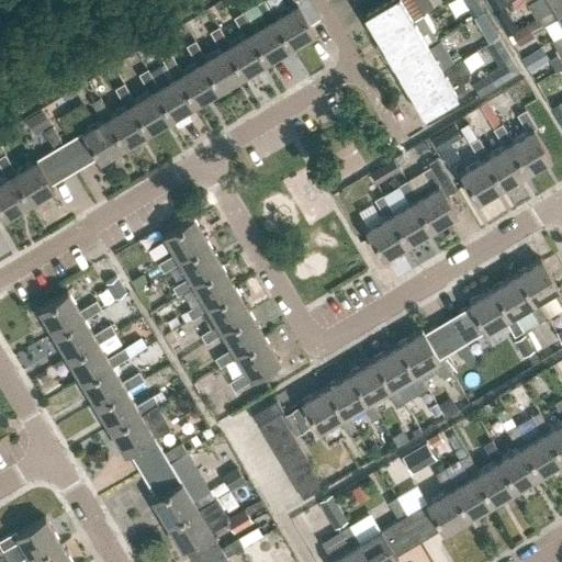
[(270,18),(274,15),(265,0),(261,0),(256,4),(266,21),(250,30),(246,32),(262,60),(288,46),(270,18)]
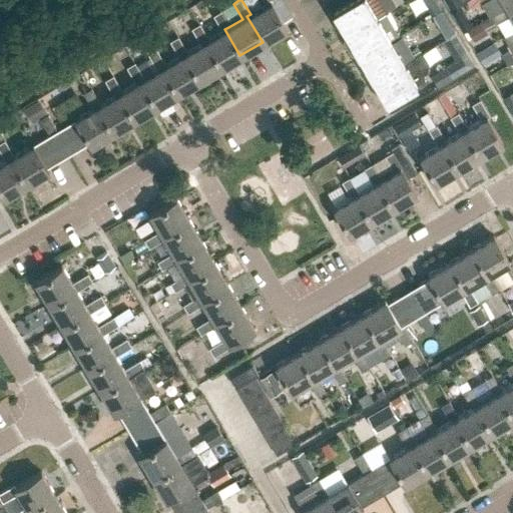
[(260,0),(264,6),(250,14),(246,16),(263,42),(285,28),(270,4),(273,2),(272,0),(260,0)]
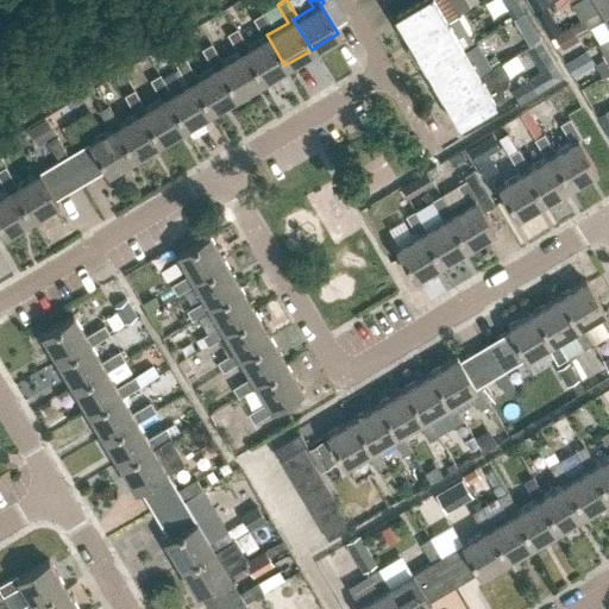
[(420,0),(395,16),(410,42),(446,20),(446,22),(457,14),(457,13),(466,8),(460,0),(420,0)]
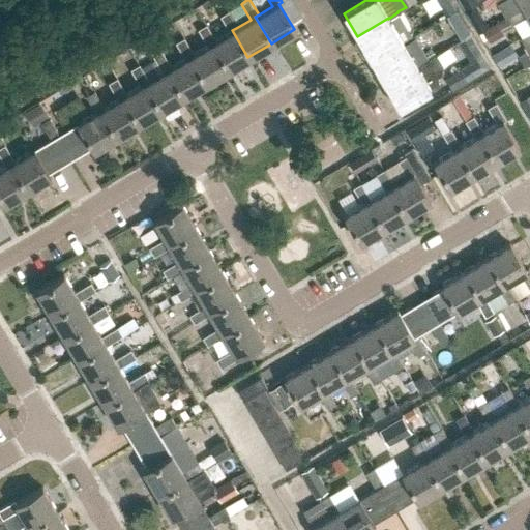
[(435,0),(445,17),(455,10),(448,0),(435,0)]
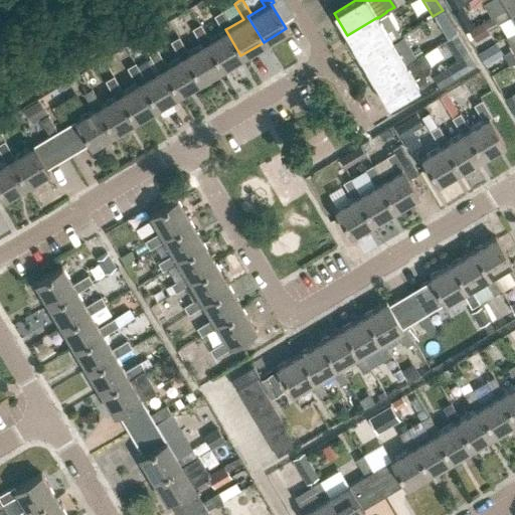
[(445,0),(451,9),(466,0),(465,0),(445,0)]
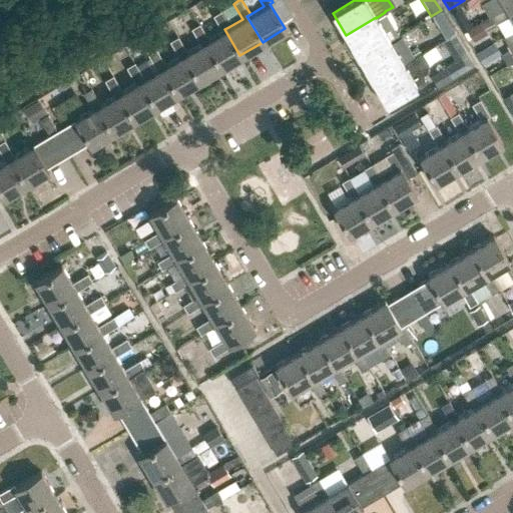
[(512,0),(479,0),(481,1),(489,15),(504,6),(506,9),(512,4),(512,0)]
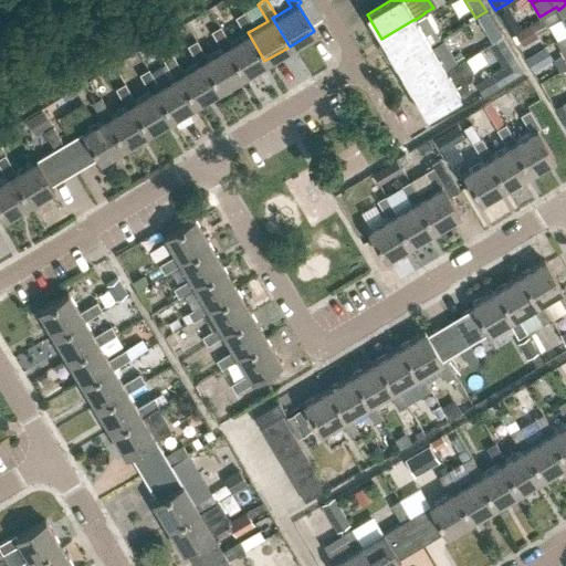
[(565,4),(558,10),(556,7),(540,17),(540,18),(545,25),(562,16),(565,22),(565,4)]
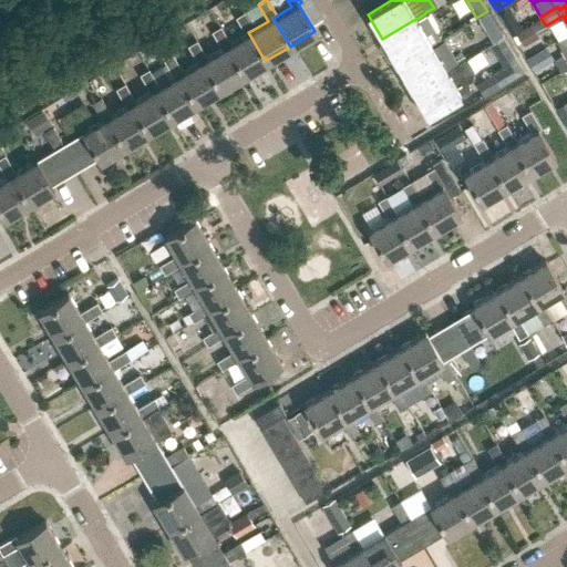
[(507,6),(497,12),(504,23),(514,18),(507,6)]
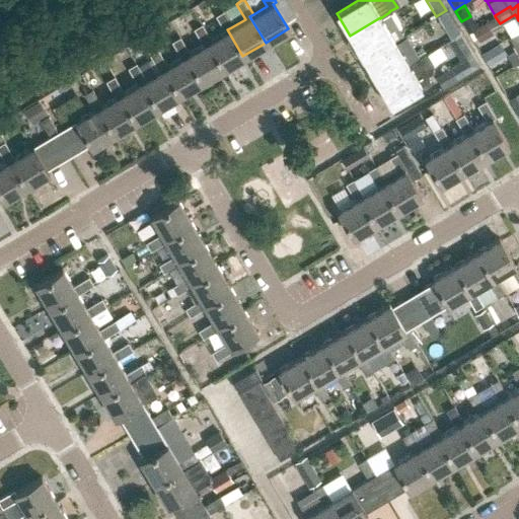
[(433,17),(447,41),(460,33),(446,10),(436,16),(433,17)]
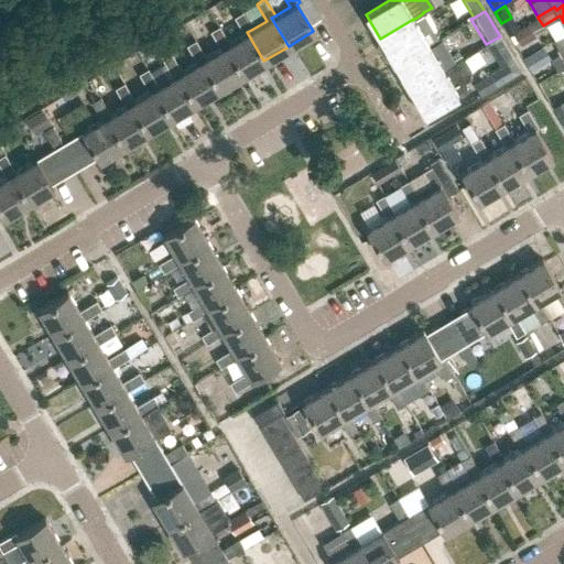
[(247,32),(251,30),(241,13),(232,19),(242,35),(227,44),(224,46),(240,75),(263,61),(247,32)]
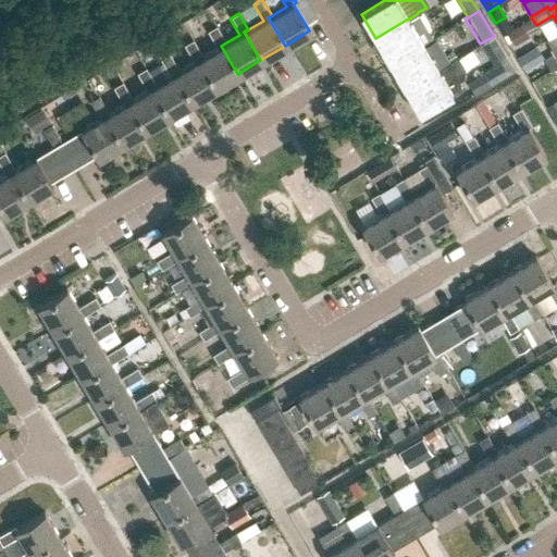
[(408,19),(375,38),(391,64),(423,45),(422,42),(432,37),(428,29),(430,28),(421,13),(419,14),(418,13),(408,20),(408,19)]
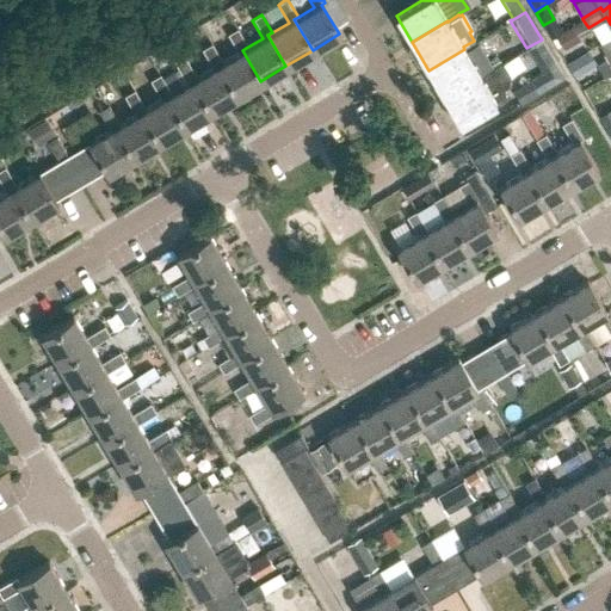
[(590,30),(588,28),(582,19),(573,25),(580,37),(590,30)]
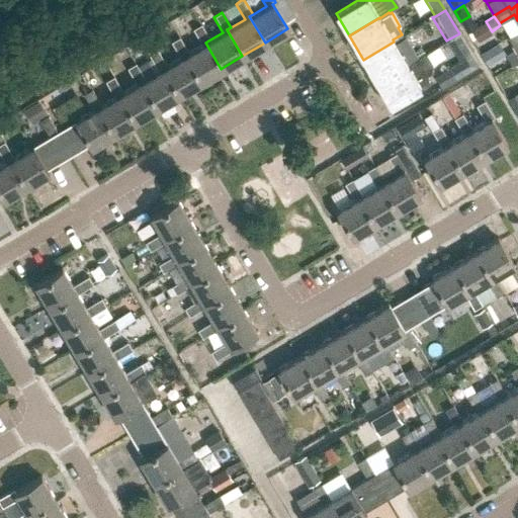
[(493,33),(492,31),(486,21),(470,30),(478,42),(493,33)]
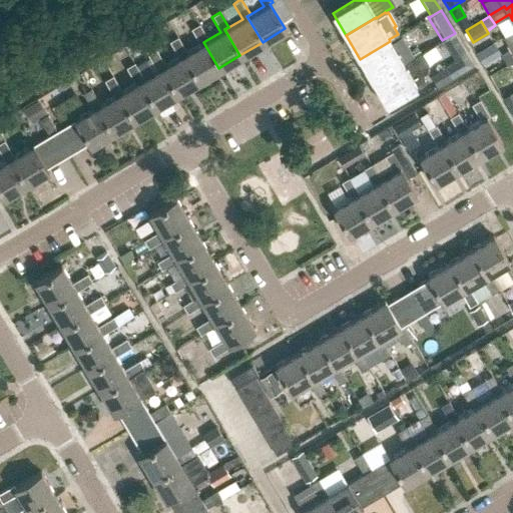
[(203,42),(206,40),(197,25),(190,29),(199,44),(185,52),(181,55),(197,81),(218,68),(203,42)]
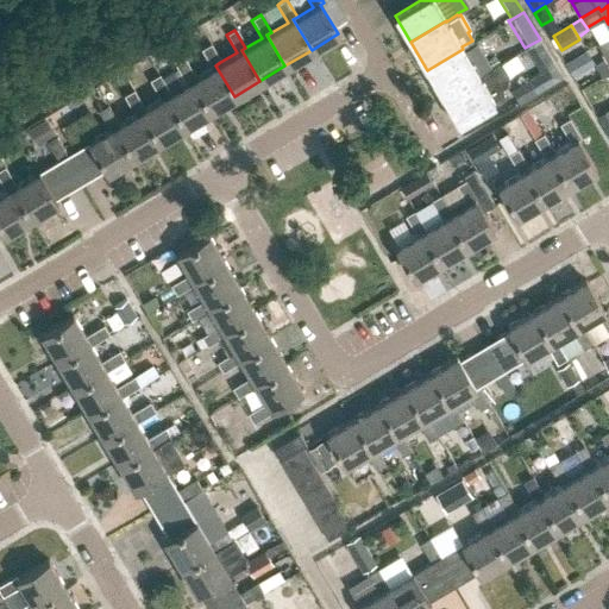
[(608,36),(596,44),(602,54),(608,48),(608,36)]
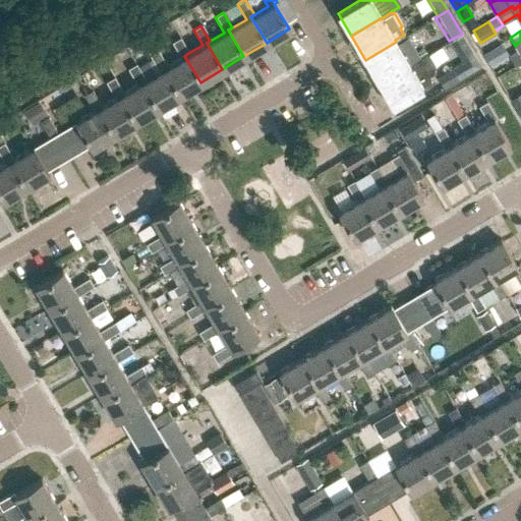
[(184,56),(188,53),(179,39),(171,43),(180,58),(166,67),(163,69),(178,95),(200,82),(184,56)]
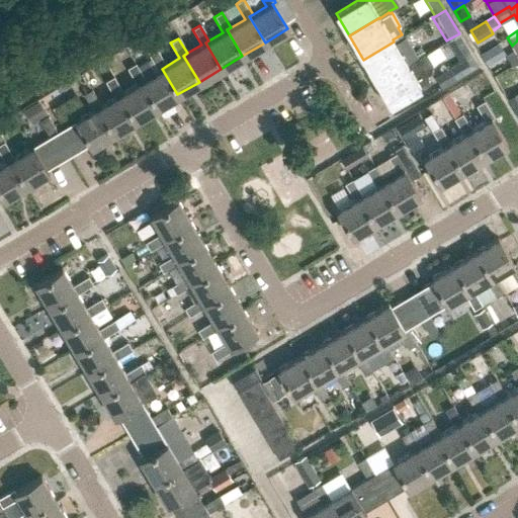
[(479,66),(462,39),(451,47),(460,61),(449,68),(456,79),(479,66)]
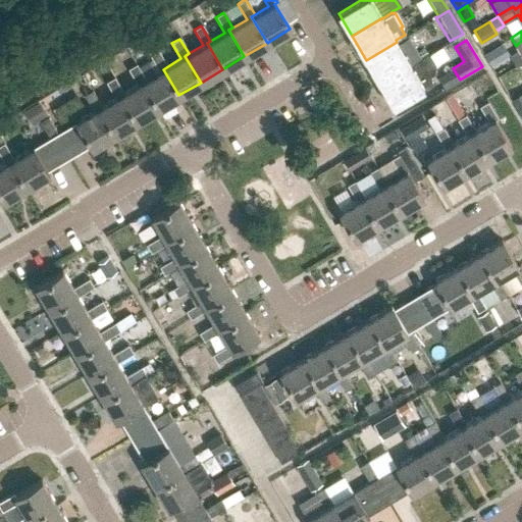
[(397,42),(366,60),(379,83),(410,64),(397,42)]
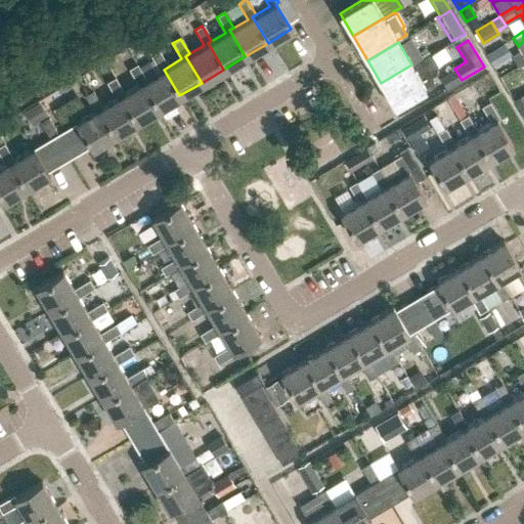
[(411,64),(381,83),(395,106),(435,83),(431,76),(436,73),(441,70),(438,63),(449,56),(444,47),(422,60),(412,66),(411,64)]
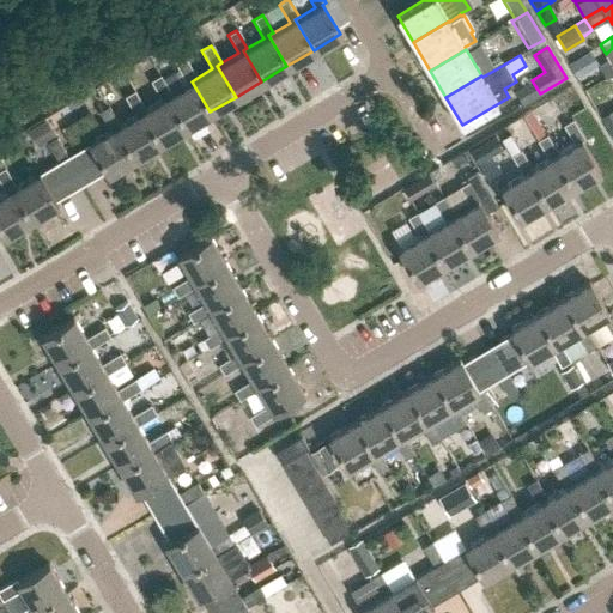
[(576,78),(592,68),(584,56),(569,65),(576,78)]
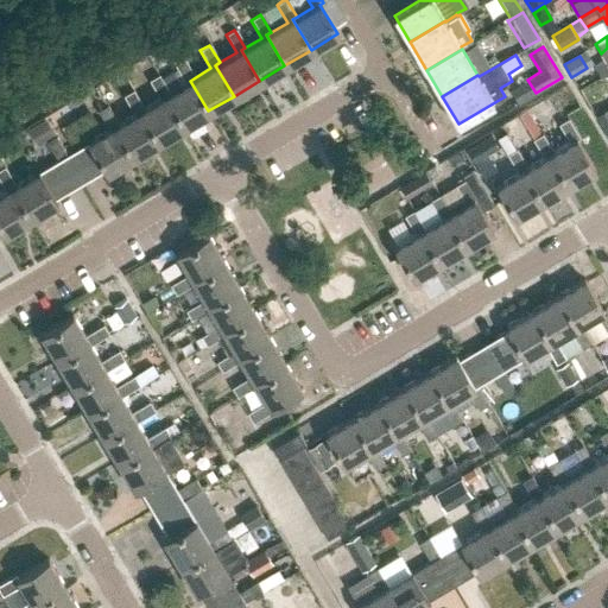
[(190,81),(194,78),(183,59),(175,65),(185,83),(169,93),(165,95),(183,126),(208,111),(190,81)]
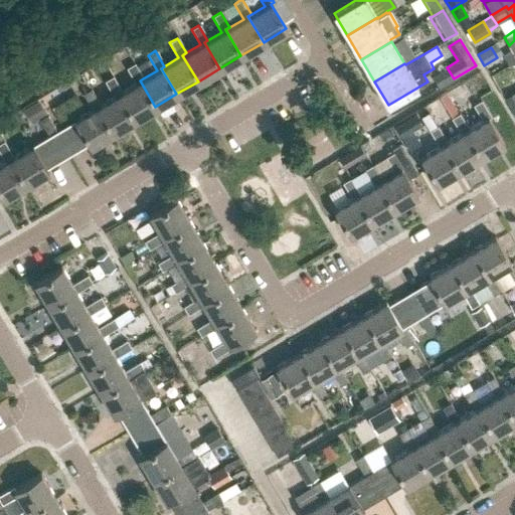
[(140,80),(143,78),(134,63),(126,68),(135,83),(122,92),(117,95),(132,121),(155,107),(140,80)]
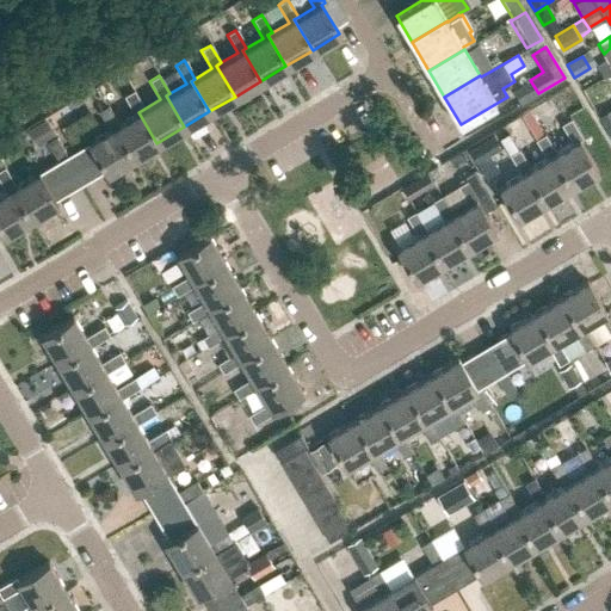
[(139,112),(144,109),(134,90),(123,97),(134,115),(118,124),(113,127),(131,158),(156,143),(139,112)]
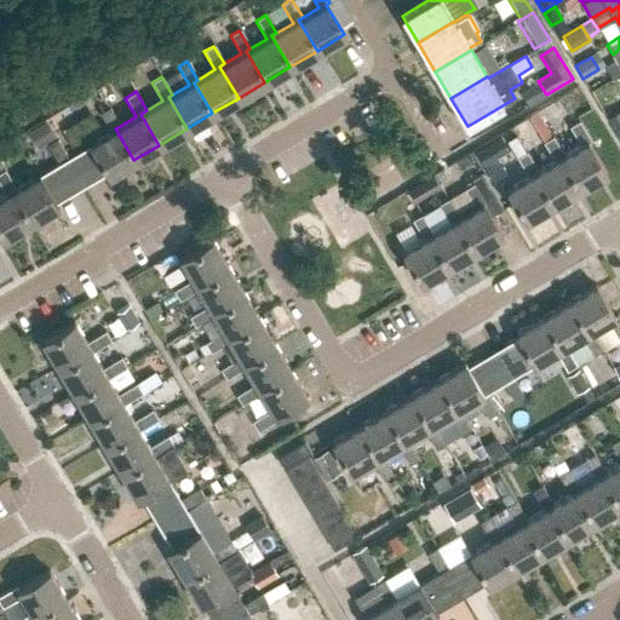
[(107,177),(133,160),(115,128),(120,126),(109,107),(98,114),(109,132),(68,158),(63,160),(79,188),(104,172),(107,177)]
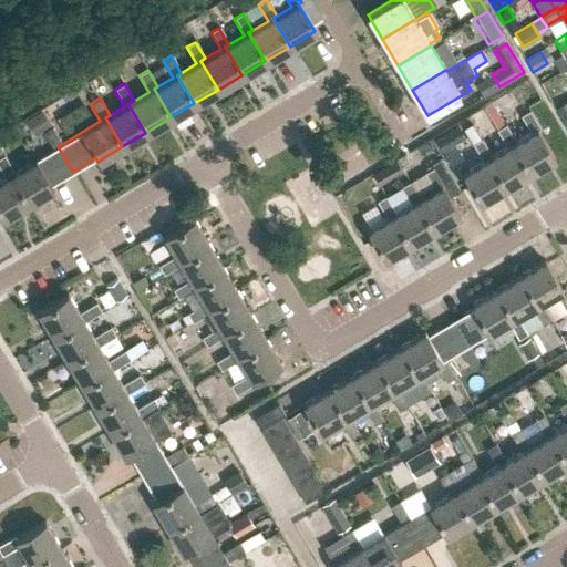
[(554,157),(537,130),(540,129),(529,110),(521,115),(531,133),(515,142),(512,144),(529,172),(554,157)]
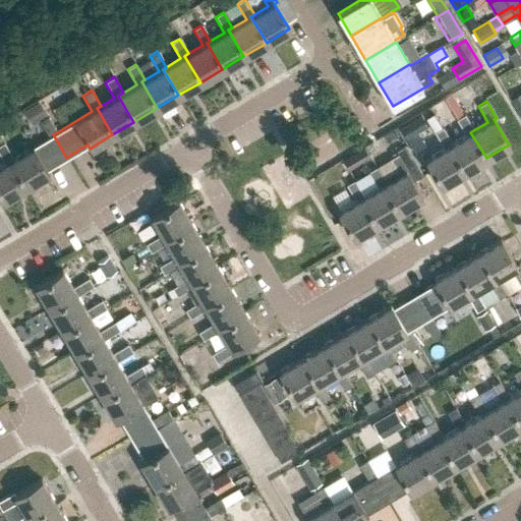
[(32,124),(47,115),(39,102),(23,110),(32,124)]
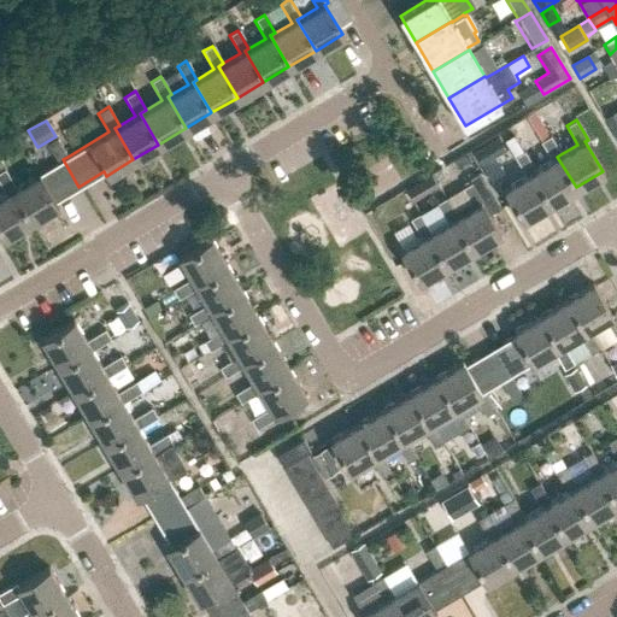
[(557,157),(560,154),(550,135),(540,141),(551,159),(535,170),(530,172),(550,204),(576,187),(557,157)]
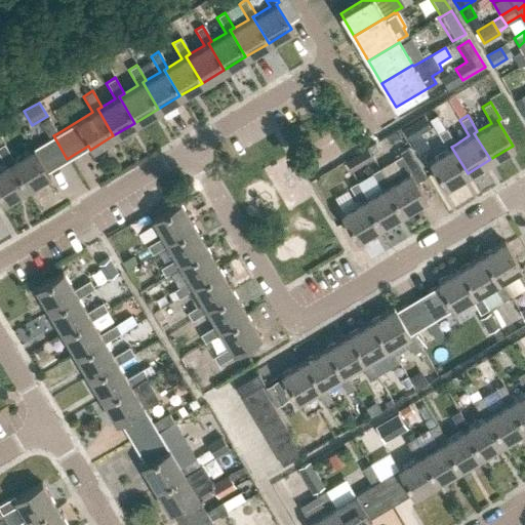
[(45,171),(67,159),(53,135),(57,133),(48,117),(40,122),(49,137),(12,160),(9,162),(25,189),(47,175),(45,171)]
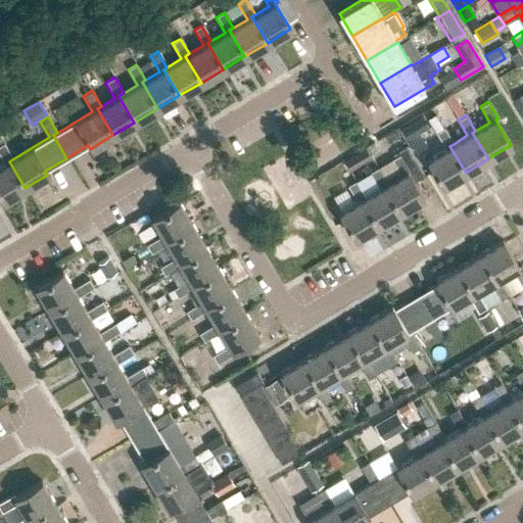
[(419,140),(429,134),(423,123),(412,129),(419,140)]
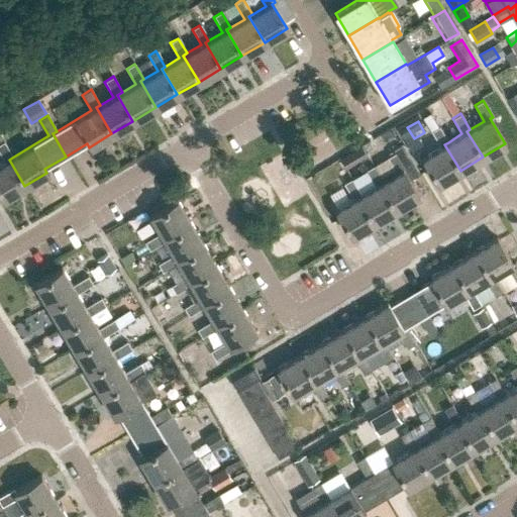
[(402,144),(402,143),(392,126),(377,135),(388,152),(402,144)]
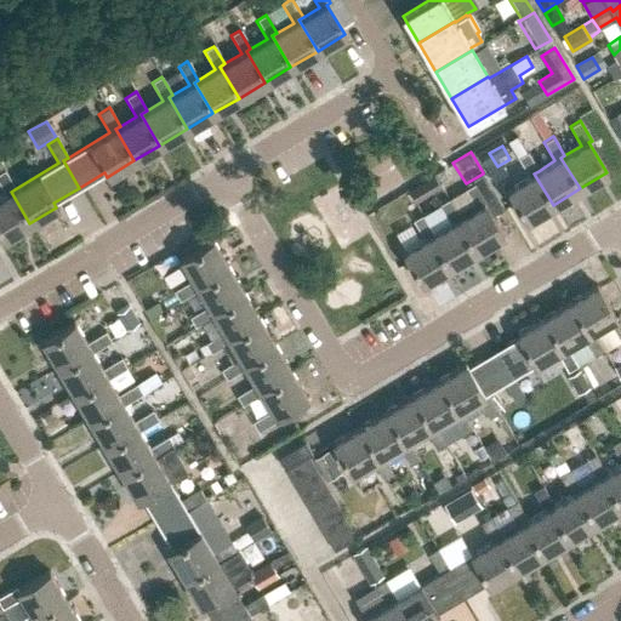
[(534,174),(539,171),(528,152),(518,158),(529,176),(508,188),(507,189),(527,221),(528,221),(528,220),(553,205),(534,174)]
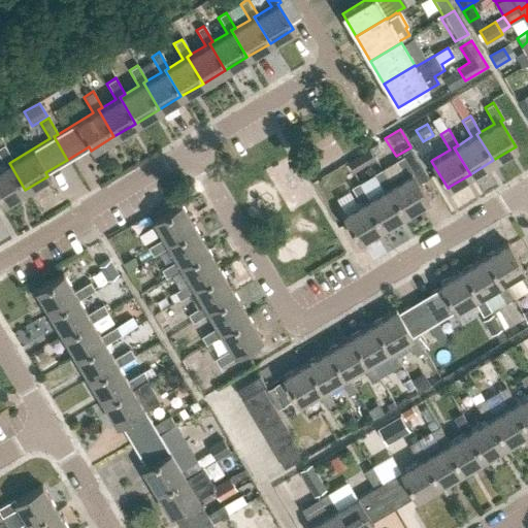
[(9,163),(12,161),(3,144),(0,145),(0,159),(4,166),(0,168),(0,199),(2,203),(25,190),(9,163)]
